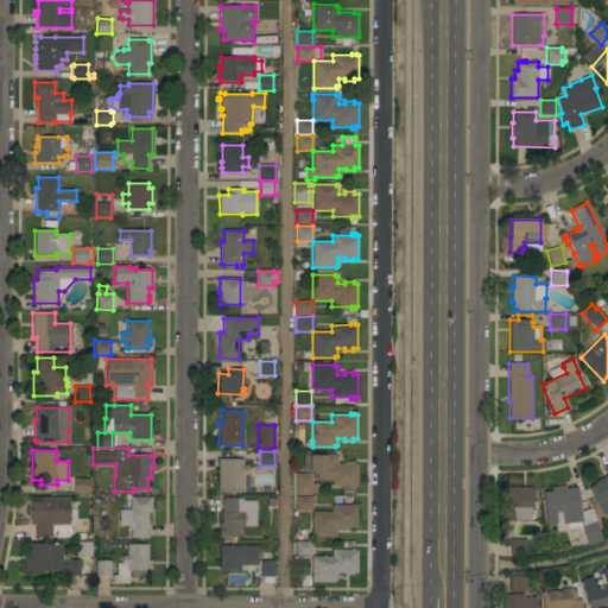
[(335,455),(335,456),(337,456),(337,464),(343,464),(343,462),(353,461),(353,463),(358,463),(358,487),(354,487),(354,488),(350,488),(350,487),(331,487),(331,480),(314,480),(314,479),(312,479),(312,472),(309,472),(309,455),(335,455)]
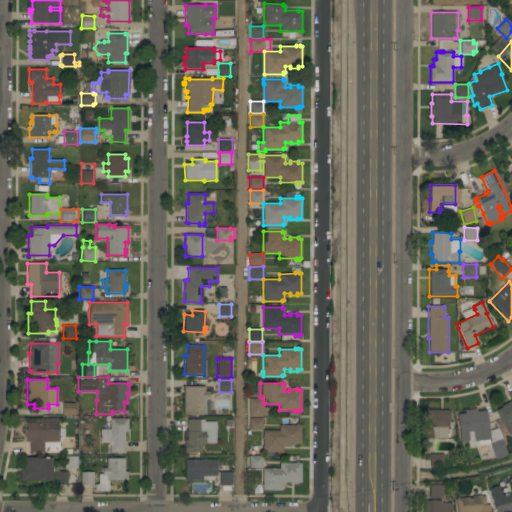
[(204,386),(204,391),(209,391),(209,399),(205,399),(205,414),(183,414),(183,386),(204,386)]
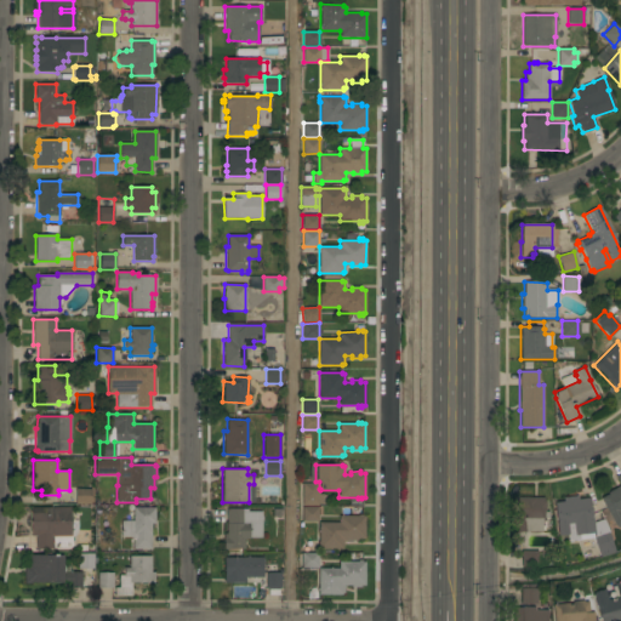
[(600,499),(608,494),(608,493),(620,485),(615,477),(620,473),(620,525),(616,528),(600,499)]
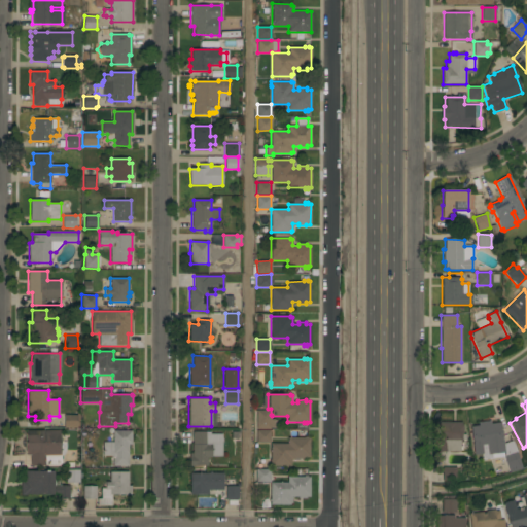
[(270,410),(270,420),(274,419),(274,428),(270,428),(270,429),(256,429),(256,428),(254,428),(254,418),(256,418),(256,411),(270,410)]
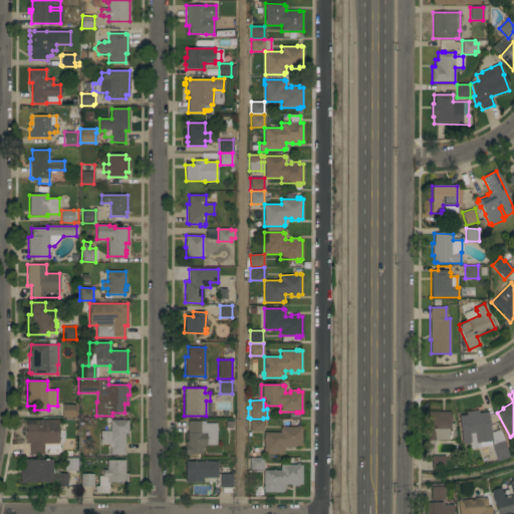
[(75,405),(75,418),(62,418),(62,405),(75,405)]
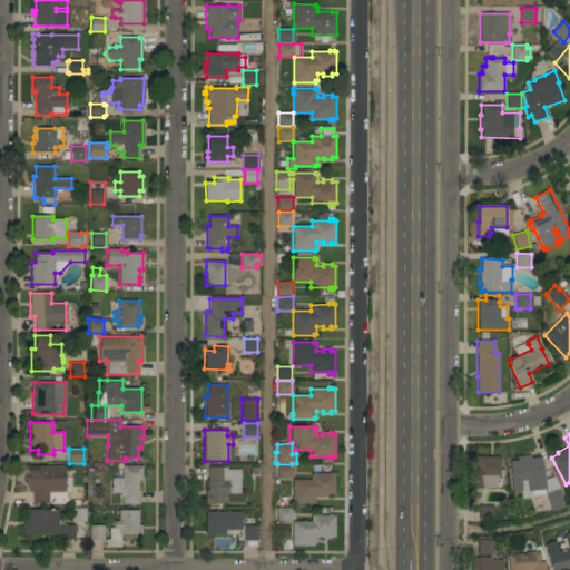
[(553,475),(559,489),(558,489),(564,507),(551,511),(544,494),(521,497),(521,491),(511,492),(510,480),(511,480),(509,461),(517,460),(517,458),(530,455),(530,459),(541,457),(543,475),(544,475),(544,479),(553,475)]
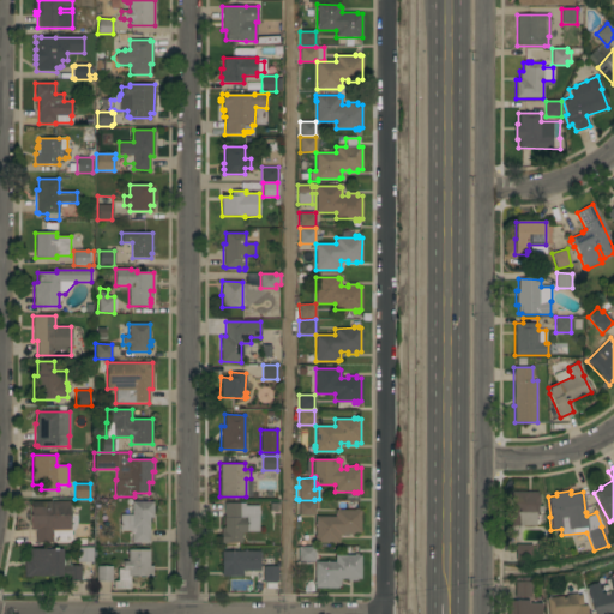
[(506,525),(507,492),(537,492),(537,494),(539,494),(539,505),(542,505),(542,512),(537,512),(537,515),(539,515),(539,524),(535,524),(535,525),(506,525)]
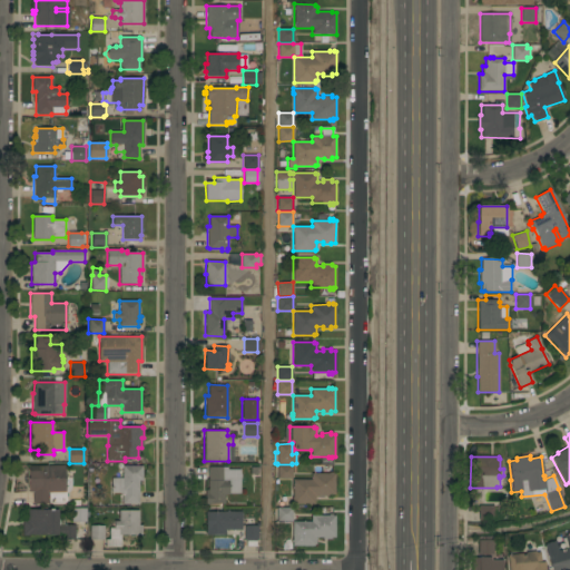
[(32,504),(32,492),(28,492),(28,489),(27,489),(27,469),(28,469),(28,467),(47,465),(47,463),(55,463),(55,465),(65,465),(65,492),(66,492),(66,503),(32,504)]
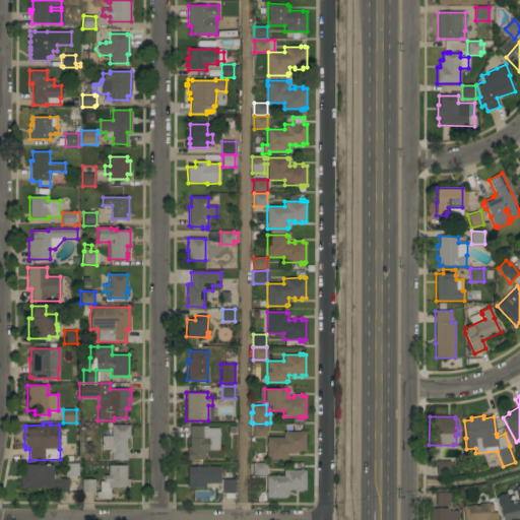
[(112,460),(111,451),(110,451),(110,449),(102,449),(102,436),(112,436),(112,426),(129,425),(129,438),(126,439),(126,460),(112,460)]
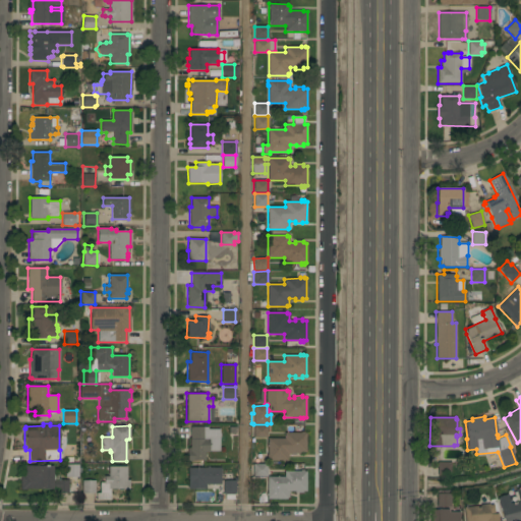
[(267,425),(267,438),(253,438),(253,425),(267,425)]
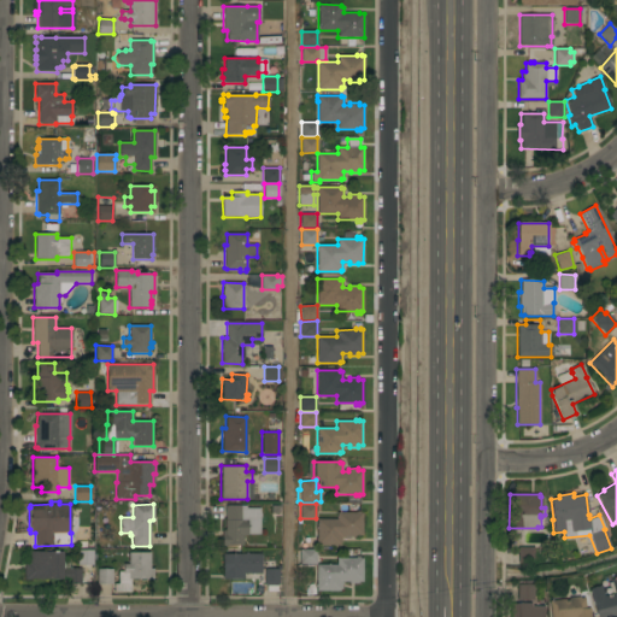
[(259,512),(260,512),(260,519),(259,519),(259,534),(247,534),(247,535),(242,535),(242,545),(227,545),(227,546),(222,546),(222,530),(224,530),(224,506),(246,506),(246,507),(259,507),(259,512)]
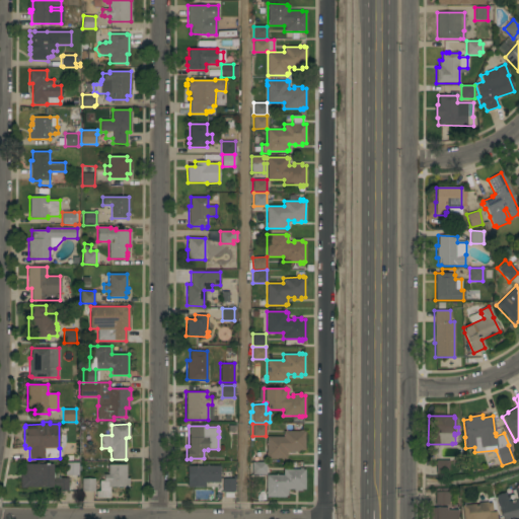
[(283,437),(283,431),(299,431),(299,430),(302,430),(302,431),(304,431),(304,451),(298,451),(298,452),(287,452),(287,456),(286,456),(286,458),(266,458),(266,455),(266,453),(267,453),(267,437),(283,437)]
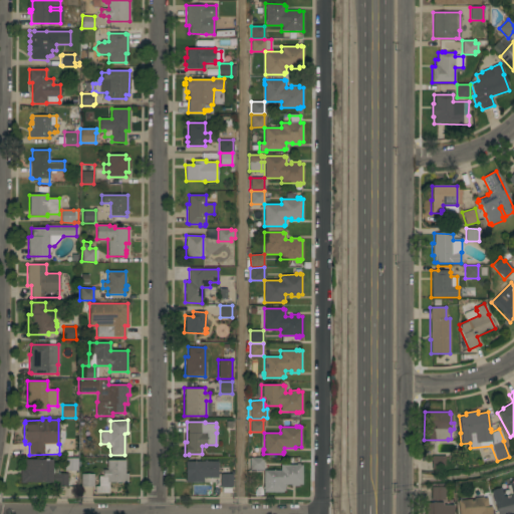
[(445,456),(445,470),(431,470),(431,456),(445,456)]
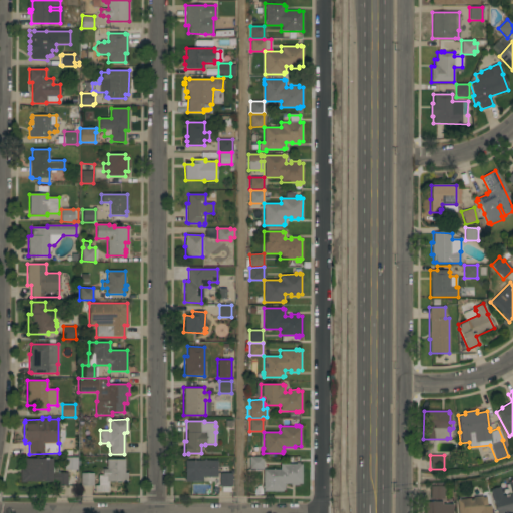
[(64,458),(77,457),(77,470),(64,470),(64,458)]
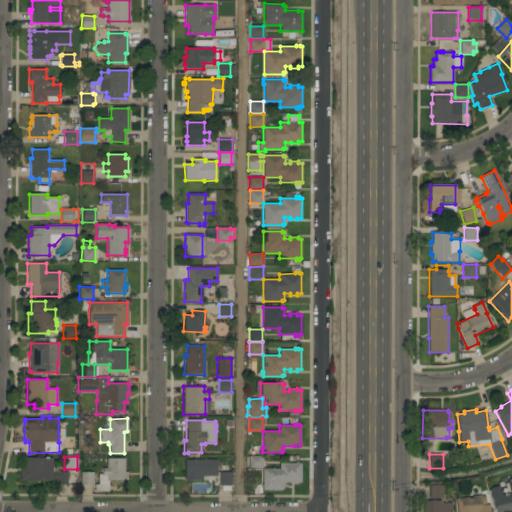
[(262,468),(248,468),(248,456),(262,456),(262,468)]
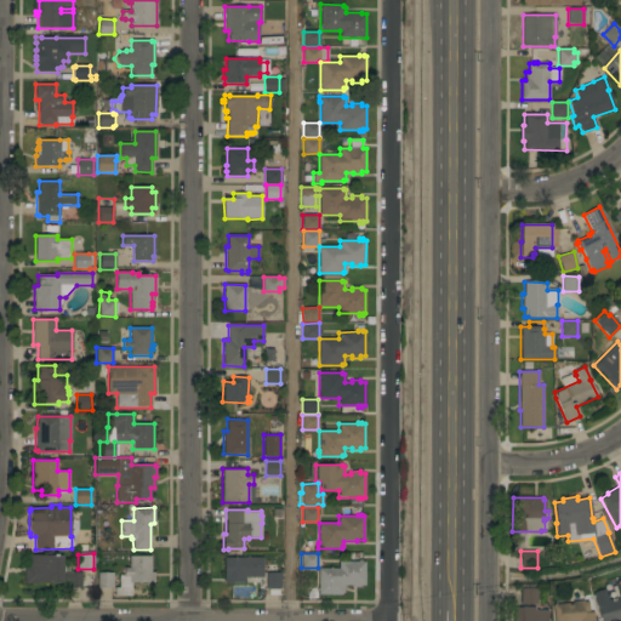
[(30,584),(23,584),(23,567),(28,567),(28,556),(62,556),(62,562),(69,562),(69,573),(81,573),(81,587),(66,587),(66,582),(30,584)]
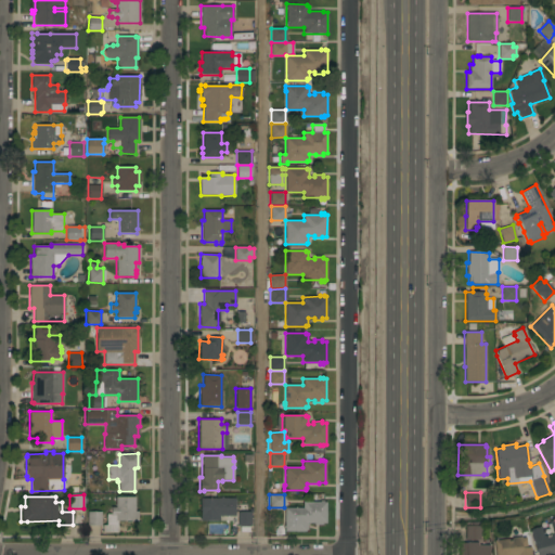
[(134,497),(134,512),(138,512),(138,521),(117,521),(117,533),(102,533),(102,526),(106,526),(106,514),(111,514),(111,507),(115,507),(115,497),(134,497)]
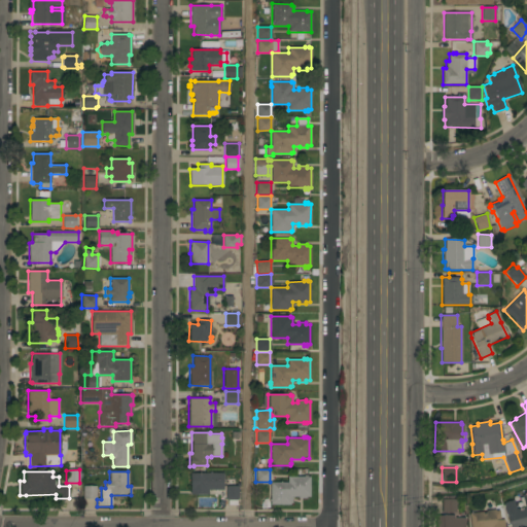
[(189,494),(189,472),(222,472),(222,490),(208,490),(208,494),(189,494)]
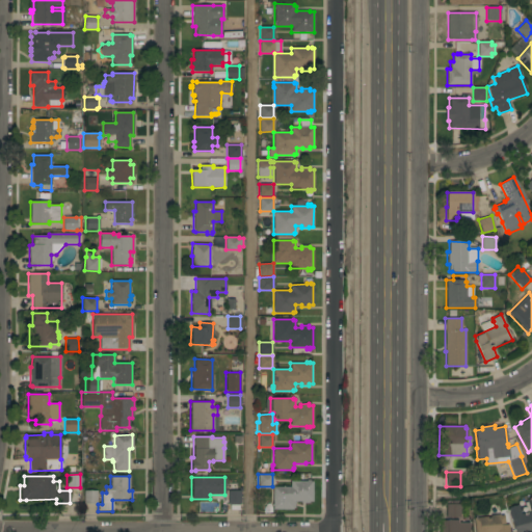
[(307,481),(307,480),(310,480),(310,481),(313,481),(313,502),(309,502),(309,503),(300,503),(300,502),(294,502),(294,508),(293,508),(293,509),(272,509),(272,506),(271,506),(271,504),(272,504),(272,486),(290,487),(290,481),(307,481)]
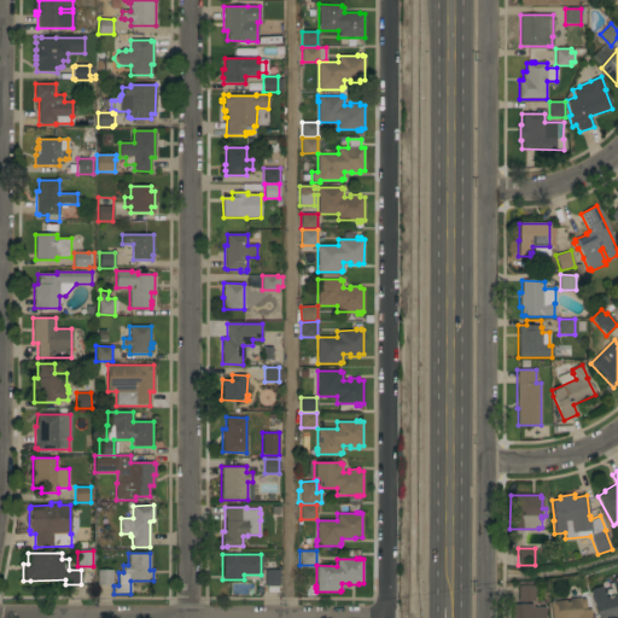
[(97,570),(112,570),(112,586),(97,586),(97,570)]
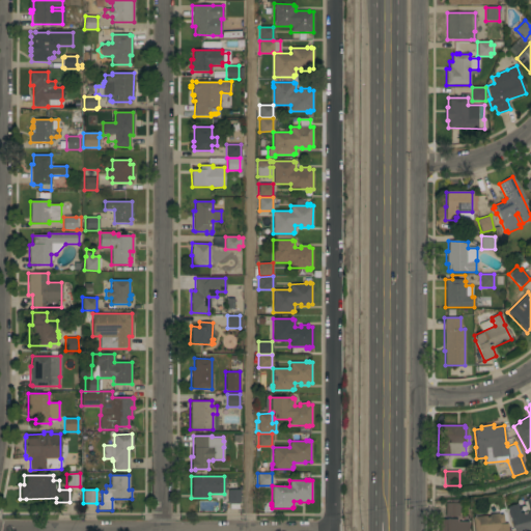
[(227,490),(240,490),(241,503),(227,503),(227,490)]
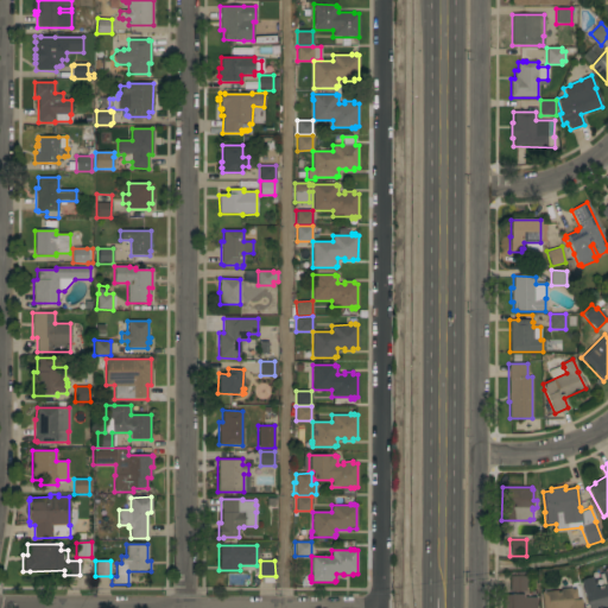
[(607,606),(601,607),(587,607),(588,607),(586,595),(584,595),(581,581),(586,578),(593,577),(594,580),(593,581),(595,587),(605,584),(601,571),(603,571),(603,569),(607,568),(607,606)]
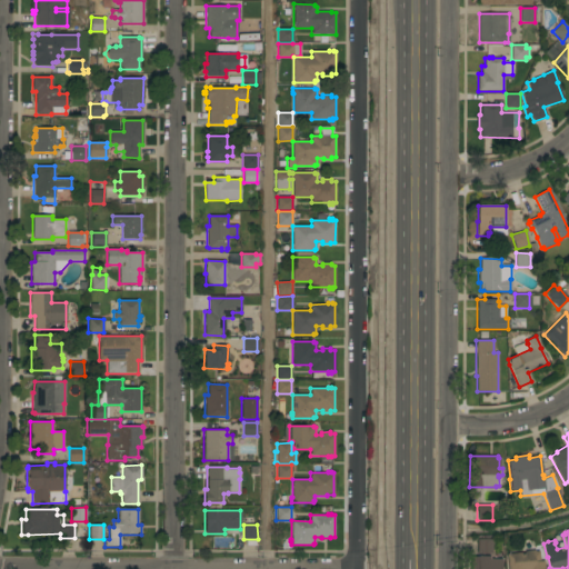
[(477,553),(477,539),(492,539),(491,553),(477,553)]
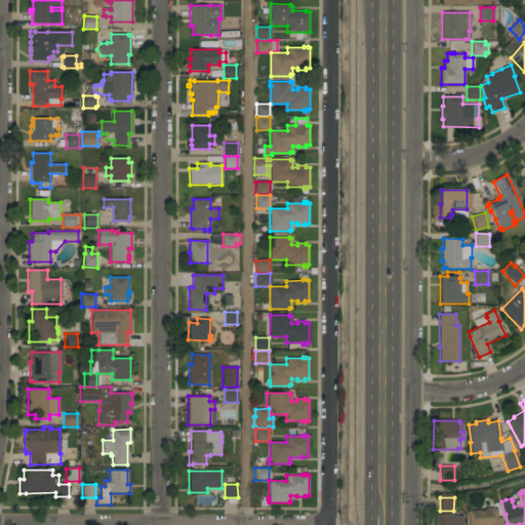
[(468,524),(467,512),(484,510),(484,509),(493,508),(493,509),(497,509),(497,518),(501,518),(501,524),(468,524)]
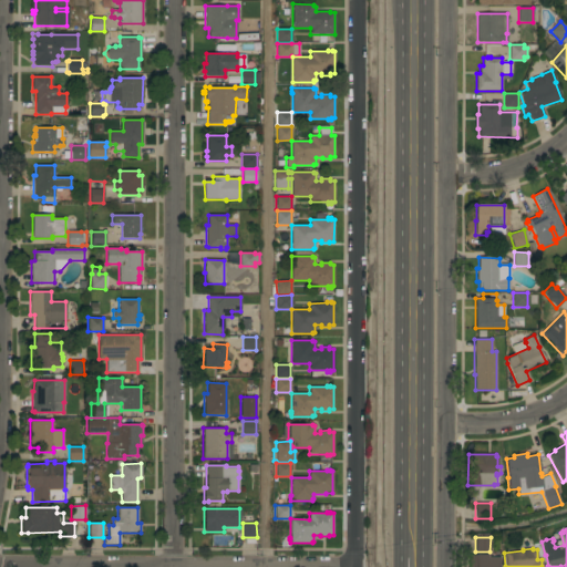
[(500,557),(500,566),(467,566),(468,555),(488,555),(488,557),(500,557)]
